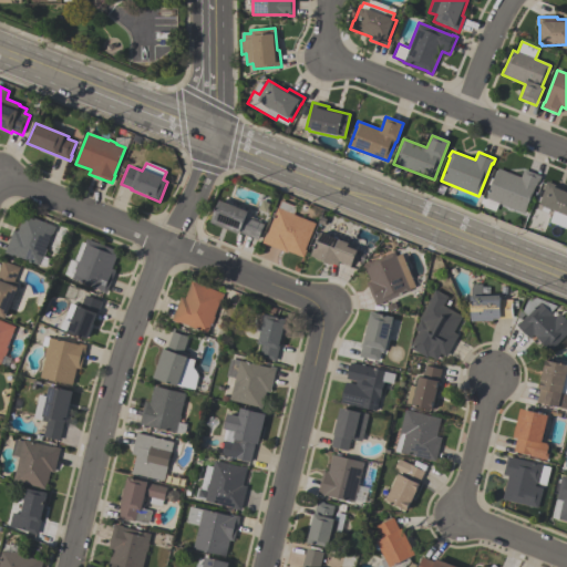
[(483,207),(498,168),(521,177),(524,169),(540,176),(538,182),(537,181),(525,214),(498,204),(495,212),(483,207)]
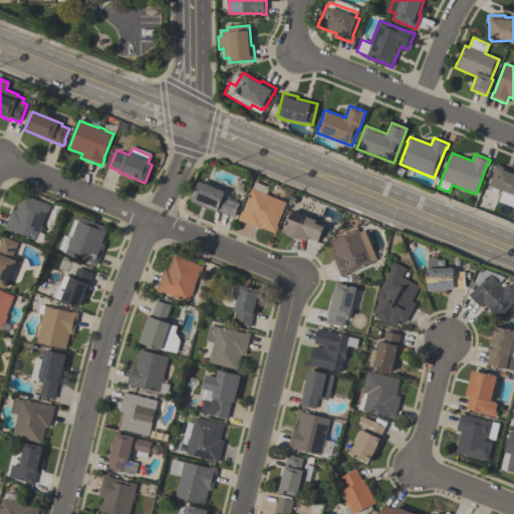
[(513,208),(498,201),(502,192),(494,189),(494,188),(489,185),(494,173),(492,172),(495,165),(513,171),(513,208)]
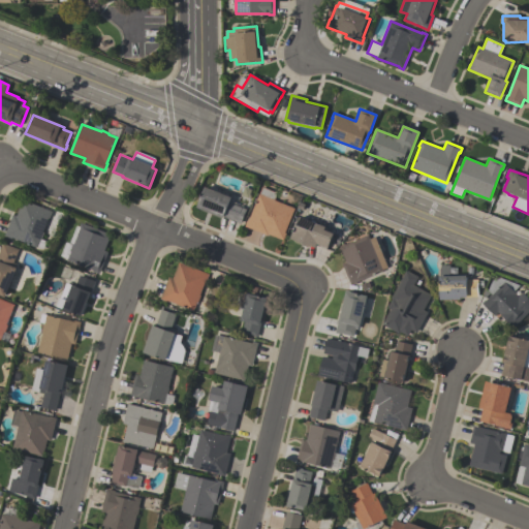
[(247,210),(241,224),(222,217),(222,219),(196,210),(205,188),(213,191),(216,184),(225,188),(222,195),(235,200),(234,205),(247,210)]
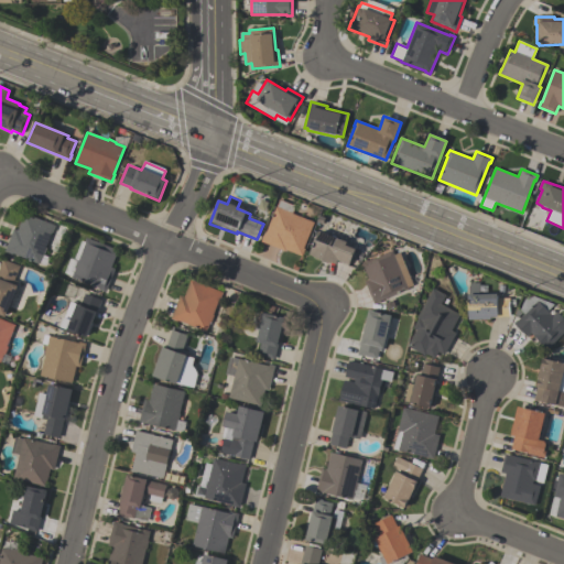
[(302,257),(285,250),(285,251),(261,242),(263,235),(266,236),(275,207),(277,207),(279,199),(295,206),(292,214),(314,221),(304,249),(305,249),(302,257)]
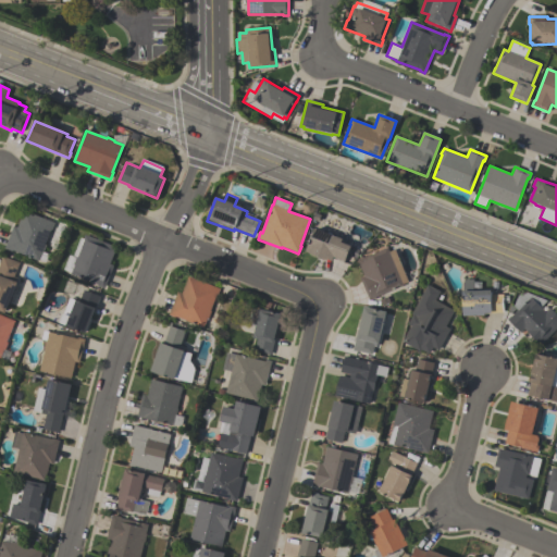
[(13,225),(17,227),(23,210),(54,222),(52,230),(50,229),(45,244),(46,245),(44,251),(49,254),(46,262),(12,249),(12,250),(4,248),(13,225)]
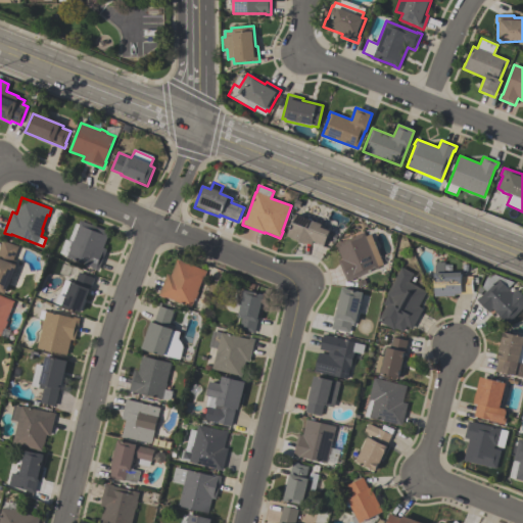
[(286,238),(296,216),(322,226),(321,229),(330,233),(324,248),(314,243),(312,247),(306,244),(305,246),(286,238)]
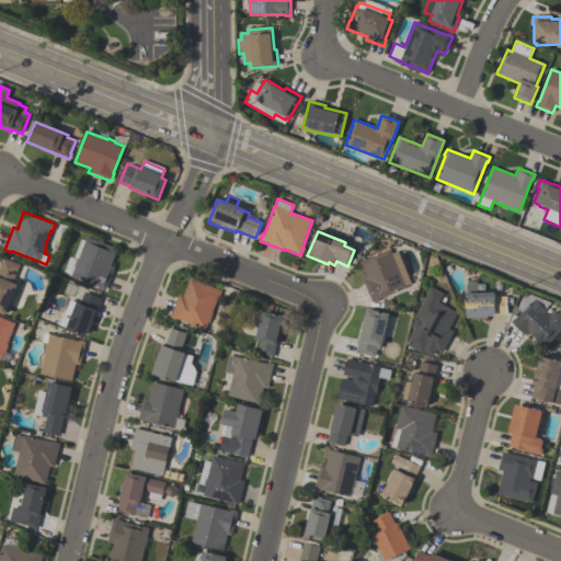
[(117,249),(111,265),(114,266),(105,290),(98,287),(98,286),(71,275),(75,266),(73,266),(77,258),(78,259),(87,237),(117,249)]
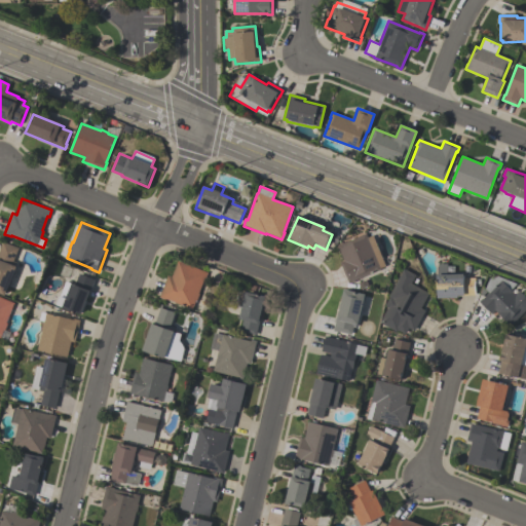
[(348,284),(340,262),(343,260),(337,246),(343,242),(343,243),(367,234),(368,236),(372,235),(384,265),(380,267),(381,270),(354,280),(355,282),(348,284)]
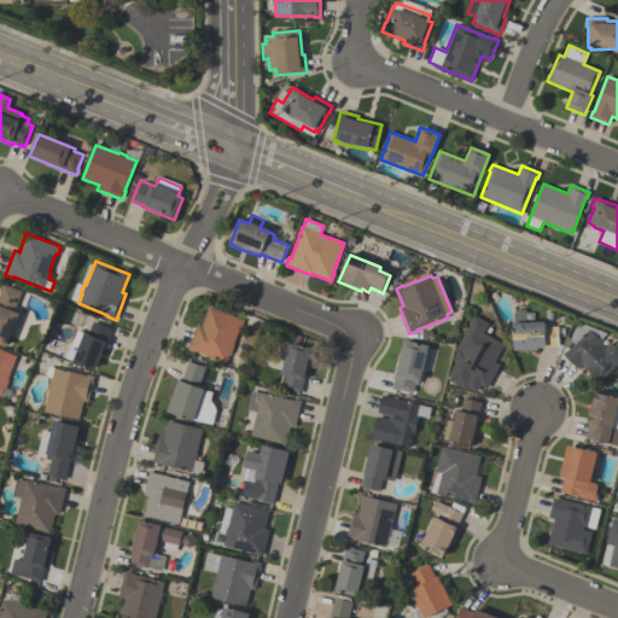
[(0,290),(3,284),(22,291),(15,307),(19,308),(18,312),(19,312),(6,345),(5,344),(4,347),(0,344),(0,290)]
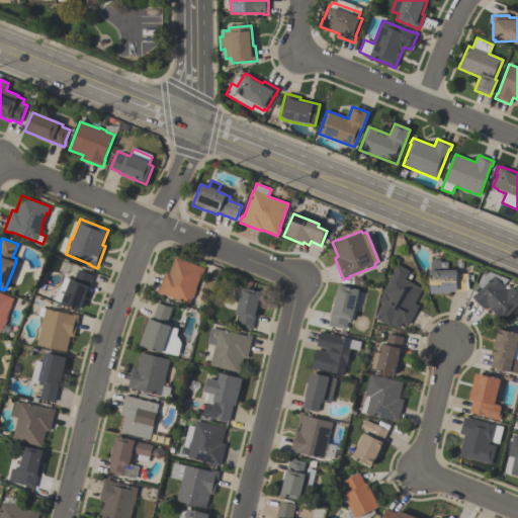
[(157,291),(165,270),(169,272),(175,256),(202,267),(194,288),(196,288),(193,296),(191,295),(188,304),(163,293),(163,294),(157,291)]
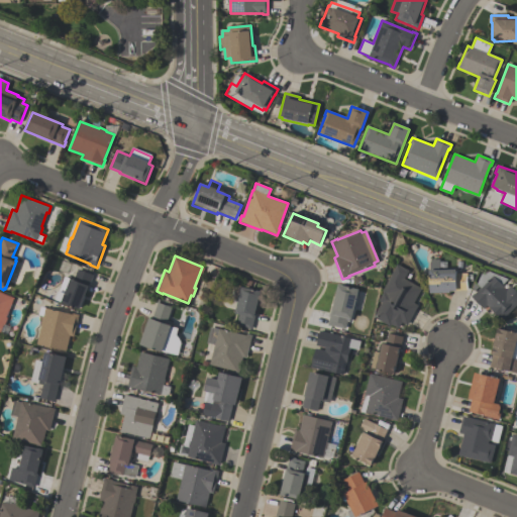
[(429,295),(429,261),(439,261),(439,271),(455,271),(455,274),(467,274),(467,289),(456,290),(456,292),(449,292),(449,294),(429,295)]
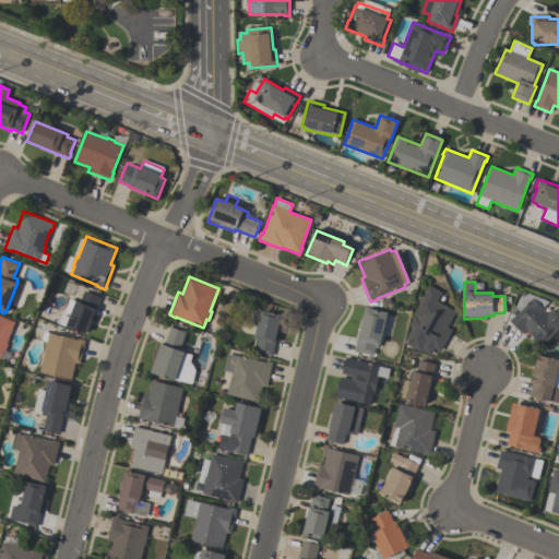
[(404,343),(413,326),(409,324),(415,316),(413,314),(429,285),(441,293),(437,301),(455,312),(448,326),(452,330),(440,351),(435,348),(431,355),(423,351),(421,353),(404,343)]
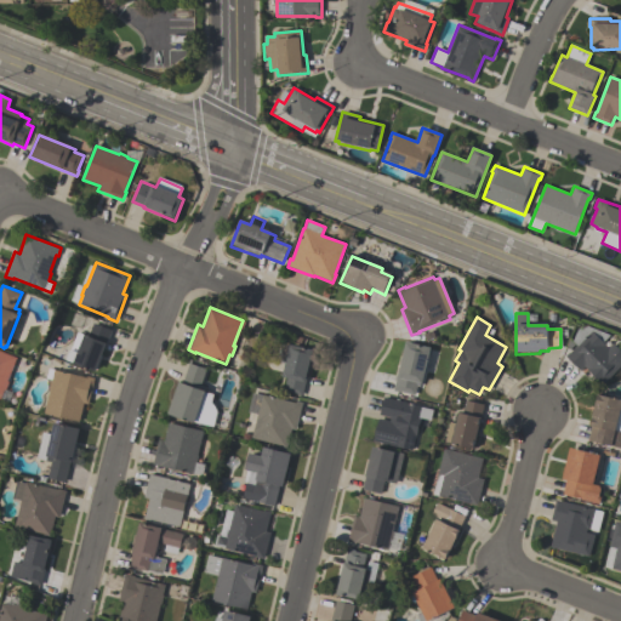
[(67,358),(78,331),(84,335),(85,332),(89,334),(93,323),(112,330),(96,370),(67,358)]
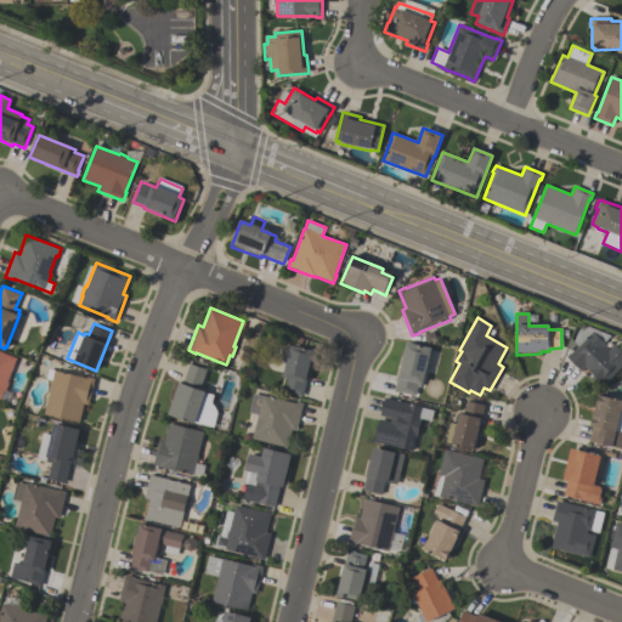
[(567,356),(578,345),(574,340),(578,329),(588,327),(611,335),(604,343),(606,345),(605,346),(609,349),(612,344),(621,352),(621,365),(604,384),(584,366),(581,369),(567,356)]
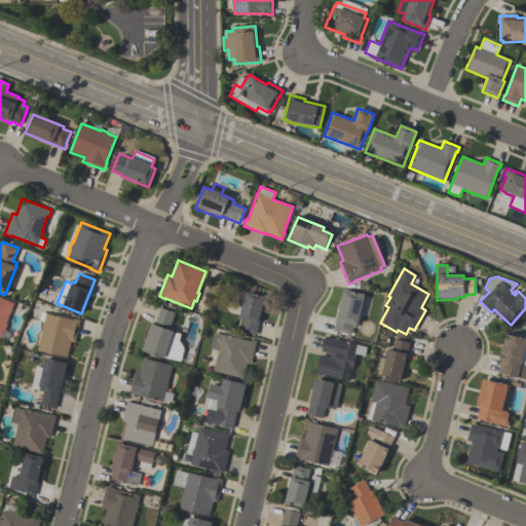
[(333,331),(337,315),(338,316),(344,288),(366,293),(359,324),(357,324),(355,327),(353,326),(351,334),(338,331),(338,332),(333,331)]
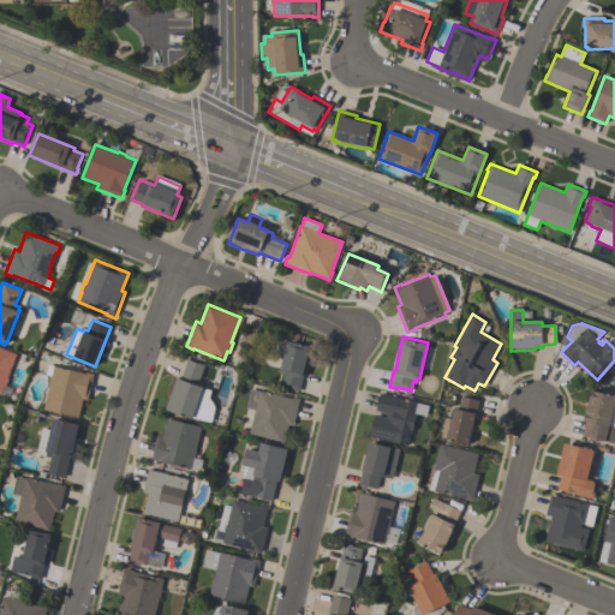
[(299,390),(294,389),(294,388),(281,386),(285,372),(280,371),(282,359),(276,358),(280,341),(286,342),(287,339),(311,345),(306,368),(304,366),(299,390)]
